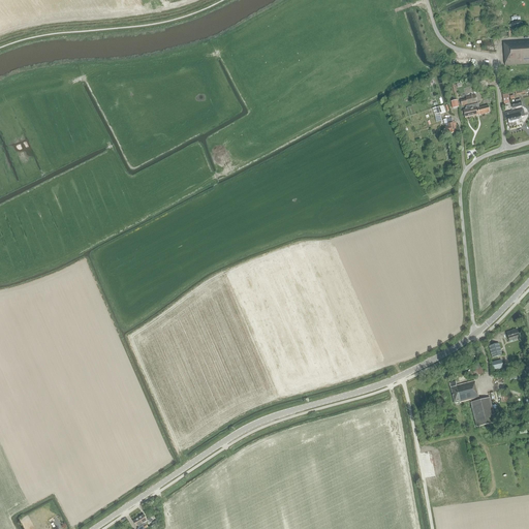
[(528,39),(503,42),(502,42),(502,43),(503,43),(505,66),(528,63),(528,39)]
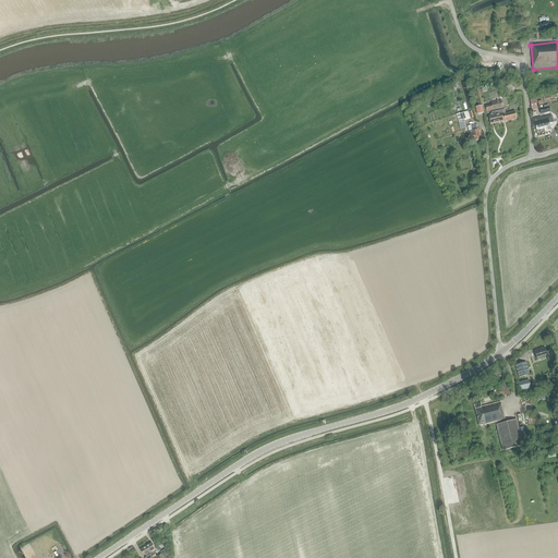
[(486,106),(486,111),(487,111),(502,108),(500,99),(492,101),(492,105),(485,106),(486,106)]
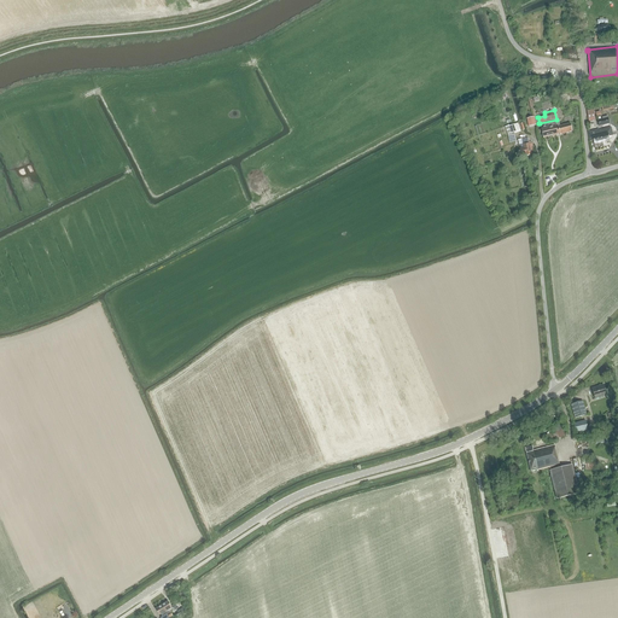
[(599,127),(610,124),(607,116),(602,117),(602,120),(598,121),(599,127)]
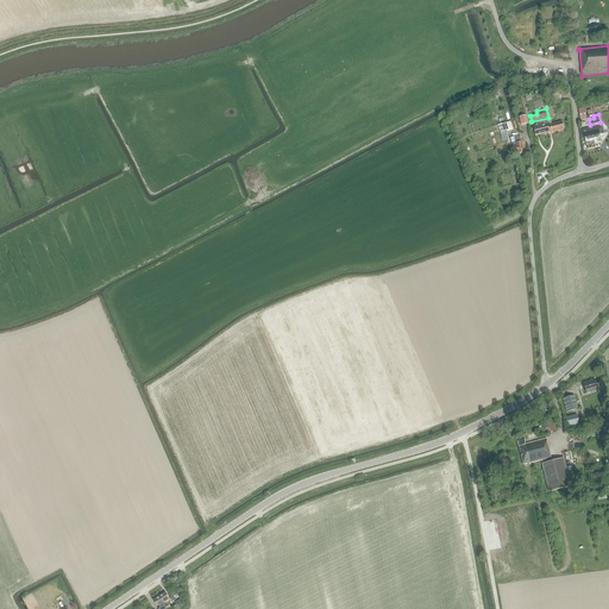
[(562,123),(552,125),(551,120),(542,121),(537,123),(537,126),(533,127),(535,136),(550,133),(550,132),(551,132),(564,130),(562,123)]
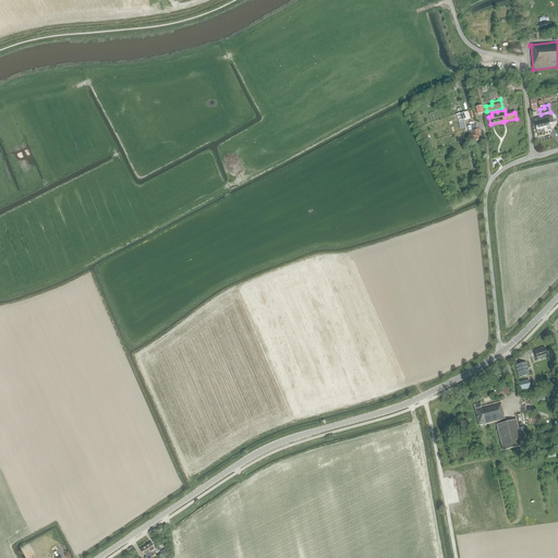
[(456,114),(460,129),(465,128),(463,120),(465,120),(466,120),(470,119),(468,112),(460,114),(460,113),(456,114)]
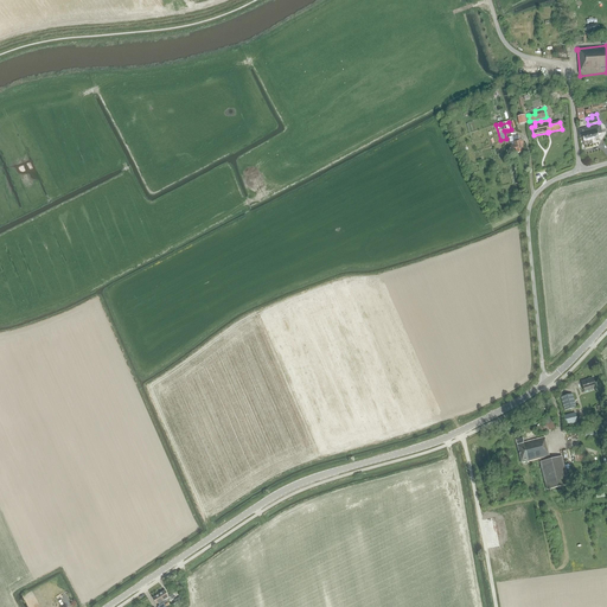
[(598,135),(602,134),(600,126),(592,127),(588,128),(588,127),(577,129),(580,139),(582,138),(583,142),(592,140),(599,139),(598,135)]
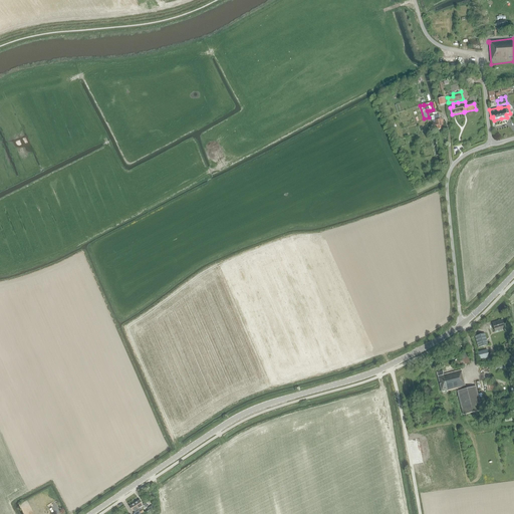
[(442,126),(444,126),(442,118),(440,118),(440,115),(438,114),(434,115),(431,116),(432,120),(433,119),(434,123),(432,124),(433,130),(437,129),(437,131),(443,129),(442,126)]
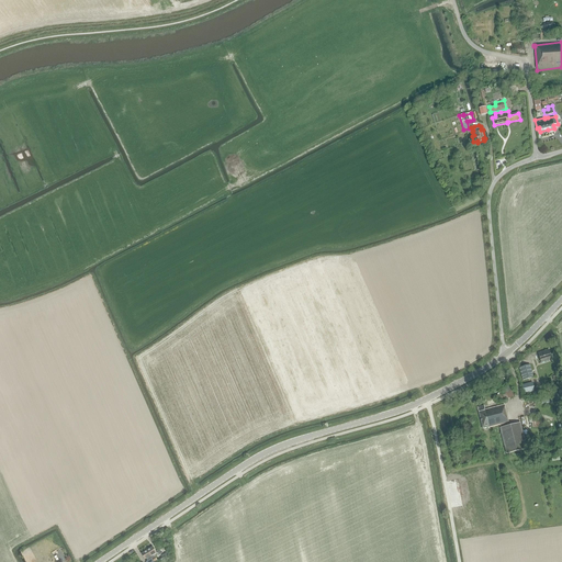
[(538,353),(541,362),(551,359),(549,350),(538,353)]
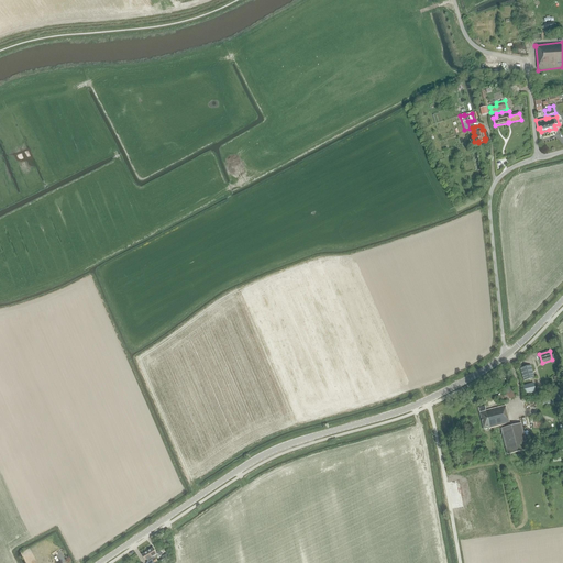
[(534,378),(531,365),(520,368),(523,381),(534,378)]
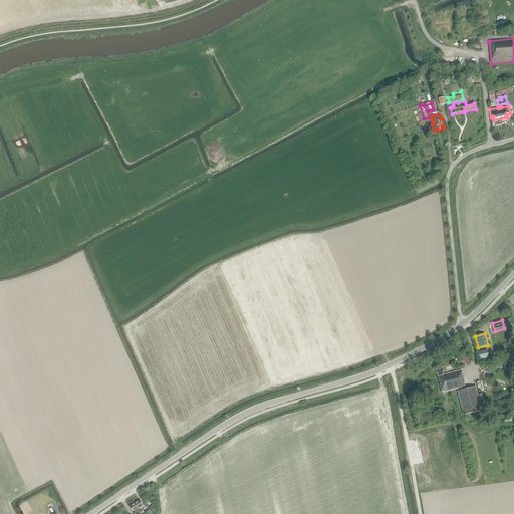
[(458,352),(461,360),(458,361),(457,359),(454,360),(454,362),(456,367),(460,366),(461,367),(471,362),(470,360),(471,360),(466,348),(458,352)]
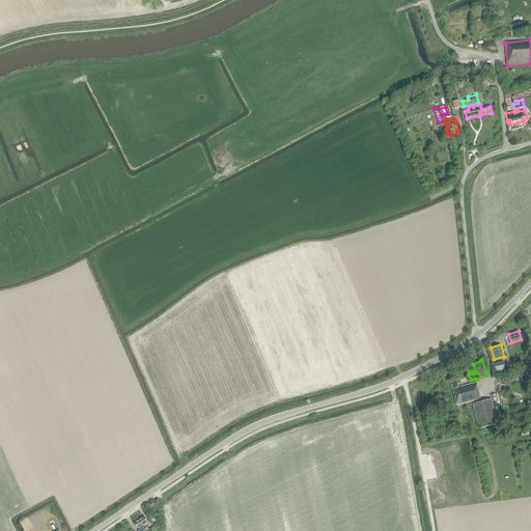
[(505,369),(503,361),(493,364),(495,372),(505,369)]
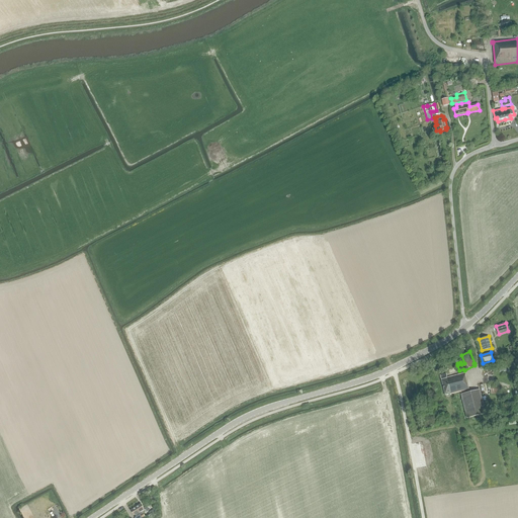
[(480,391),(468,393),(467,390),(468,390),(464,373),(447,378),(447,379),(446,379),(446,377),(447,377),(446,373),(440,375),(441,379),(445,395),(449,394),(449,395),(451,395),(451,394),(460,392),(461,395),(460,395),(466,419),(486,414),(480,391)]
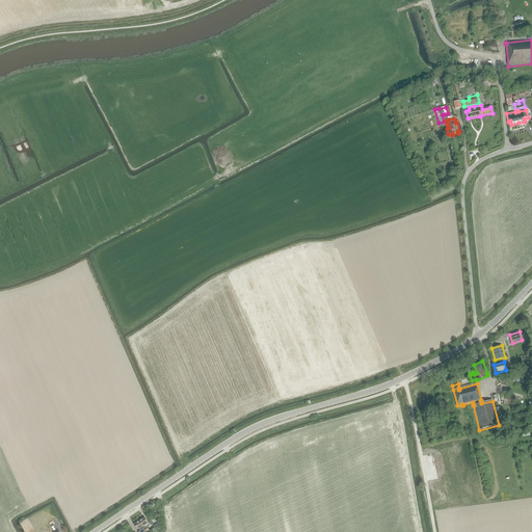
[(504,397),(504,404),(514,404),(513,396),(504,397)]
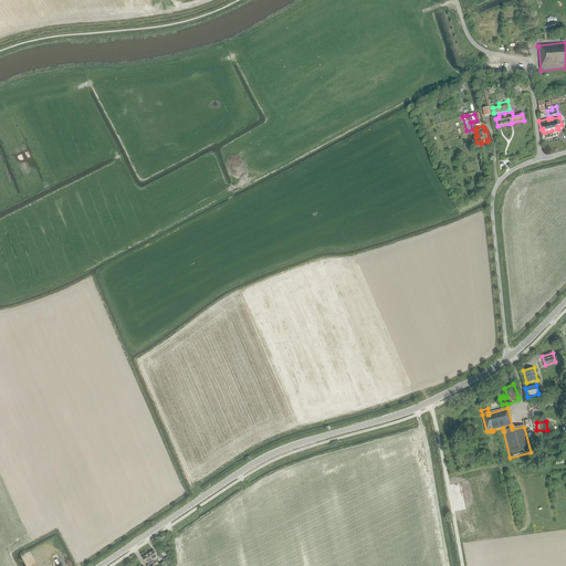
[(157,557),(154,551),(148,554),(155,565),(156,565),(158,565),(155,559),(157,557)]
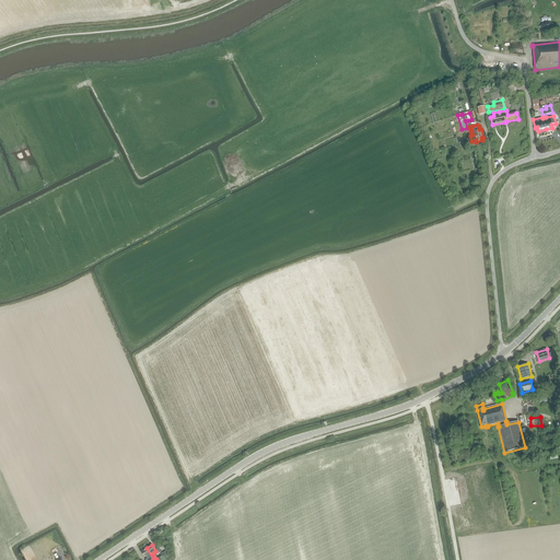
[(153,559),(147,548),(141,552),(144,558),(146,558),(147,559),(146,559),(153,559)]
